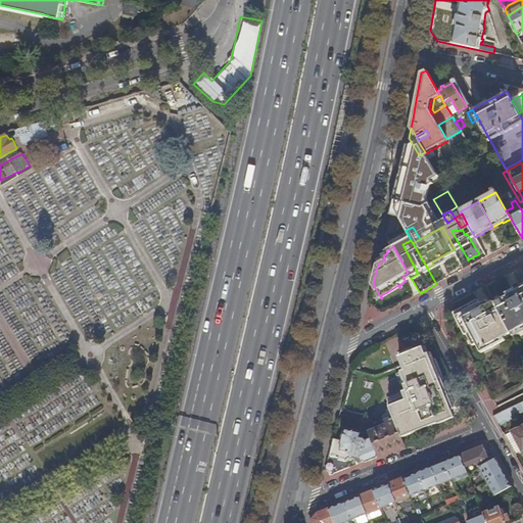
[(522,287),(512,293),(495,301),(512,333),(522,326),(522,287)]
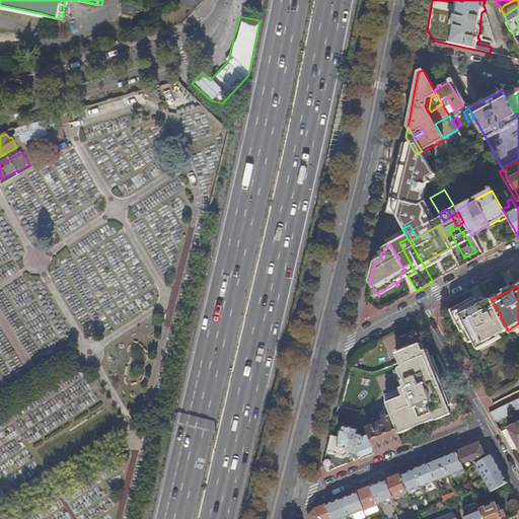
[(500,335),(508,330),(492,299),(479,305),(475,297),(463,304),(452,310),(455,316),(463,332),(465,331),(471,343),(474,342),(478,351),(502,339),(500,335)]
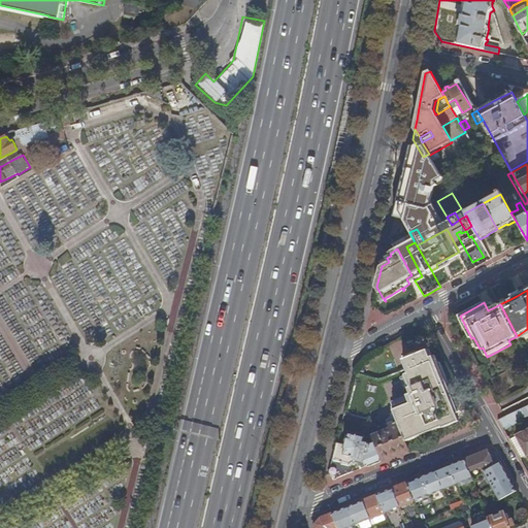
[(518,338),(527,333),(527,329),(517,336),(518,338)]
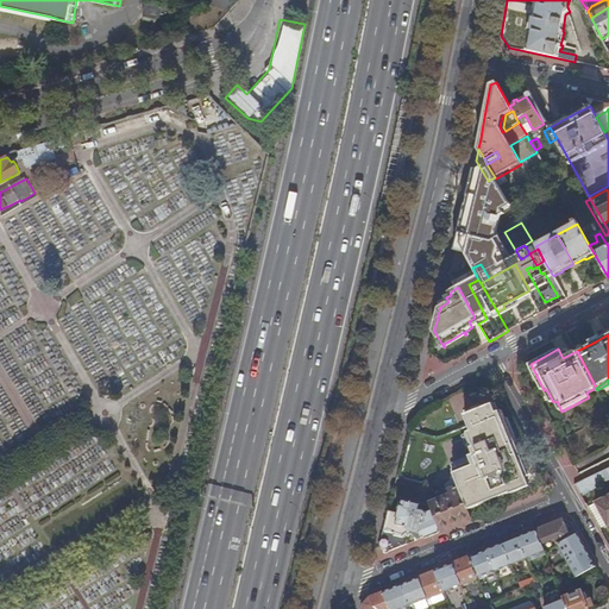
[(528,476),(525,478),(520,466),(515,456),(512,446),(515,445),(515,443),(512,445),(502,422),(507,420),(506,416),(503,412),(496,414),(493,407),(495,406),(495,405),(465,415),(472,434),(470,435),(470,437),(473,435),(477,446),(471,449),(473,454),(469,456),(473,469),(456,476),(459,487),(468,507),(483,500),(508,490),(510,495),(521,490),(528,488),(525,479),(528,477),(528,476)]
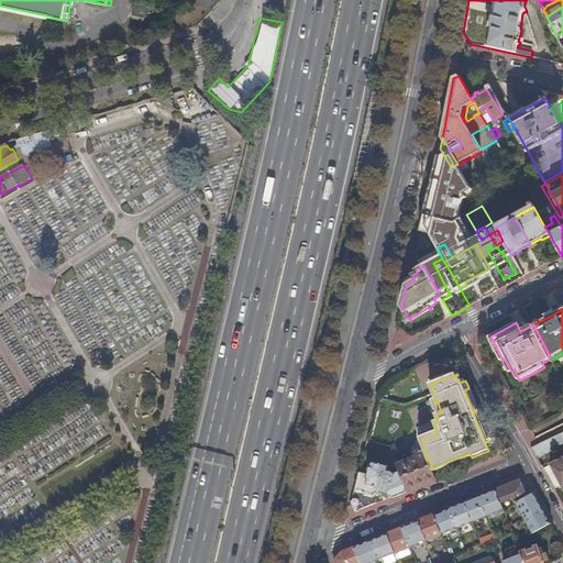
[(432,416),(435,415),(441,412),(438,403),(434,404),(434,403),(428,405),(432,416)]
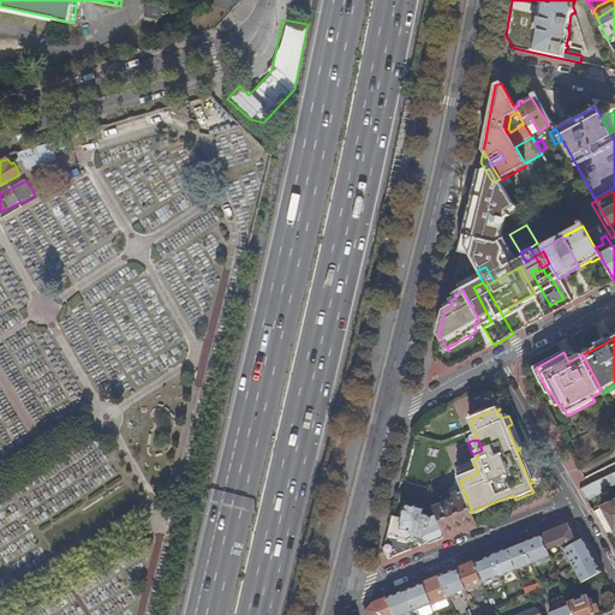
[(525,458),(520,460),(525,471),(530,483),(533,481),(533,482),(536,482),(525,458)]
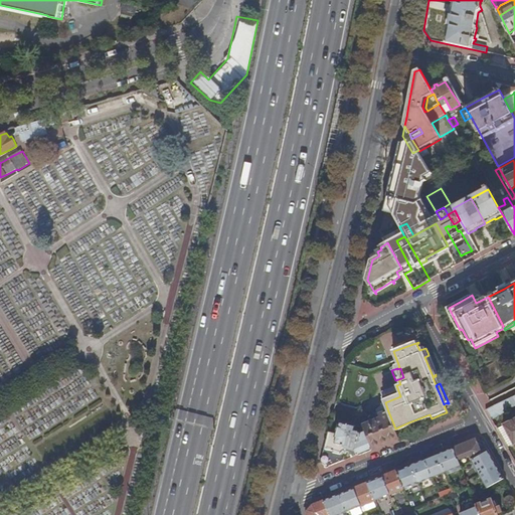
[(381,392),(385,402),(400,396),(396,385),(381,392)]
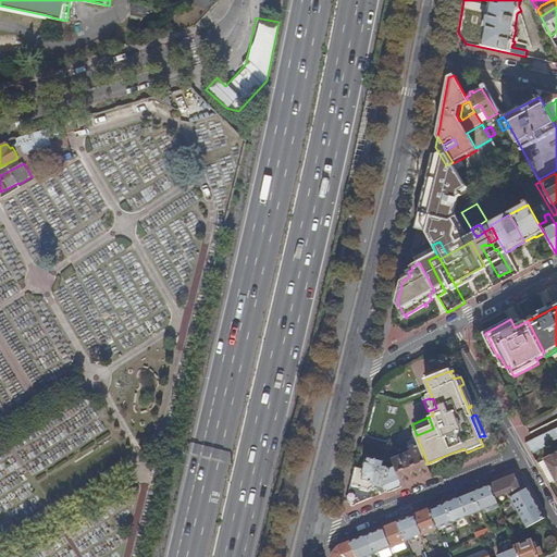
[(530,449),(532,454),(548,446),(547,445),(556,440),(556,429),(527,445),(530,449)]
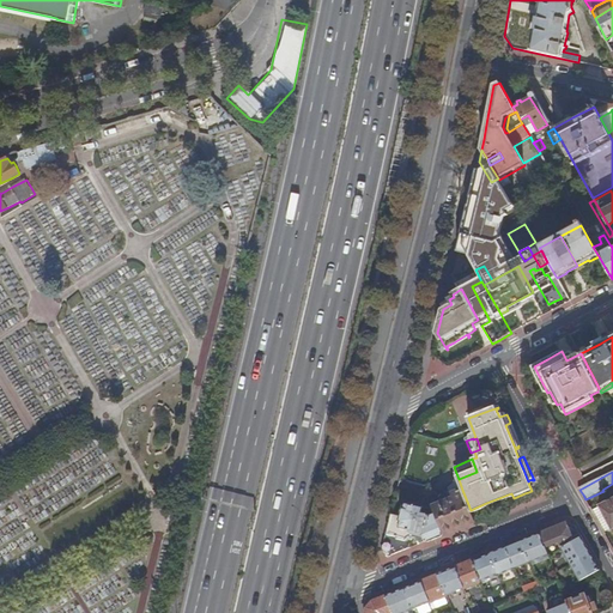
[(449,487),(451,493),(462,490),(459,479),(449,487)]
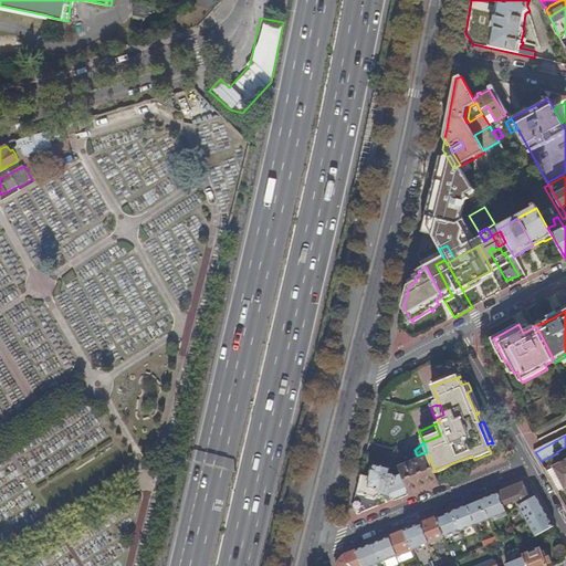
[(439,481),(435,471),(427,452),(417,456),(419,460),(405,465),(402,460),(398,462),(402,474),(410,493),(425,488),(439,481)]
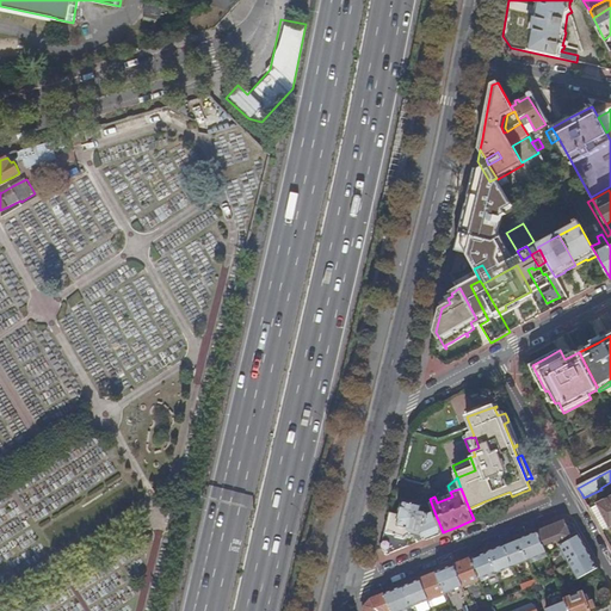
[(430,537),(443,532),(434,512),(431,514),(421,513),(423,505),(421,504),(423,498),(411,494),(409,501),(405,501),(401,514),(389,512),(384,531),(380,548),(387,555),(408,545),(408,538),(412,538),(412,535),(417,535),(421,534),(424,539),(430,537)]
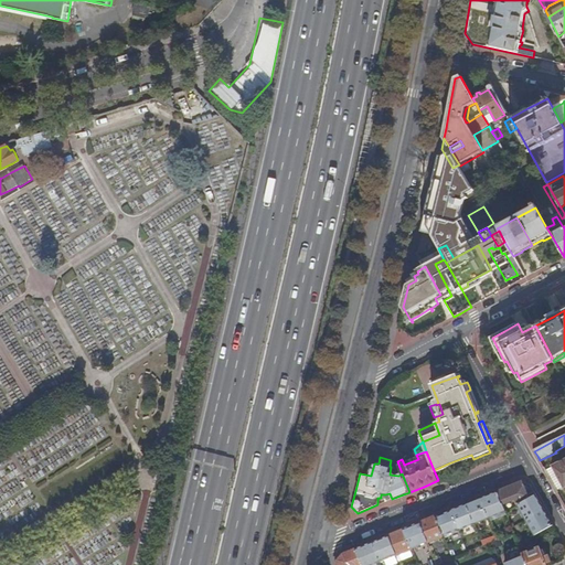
[(564,488),(564,487),(564,459),(553,466),(553,467),(564,488)]
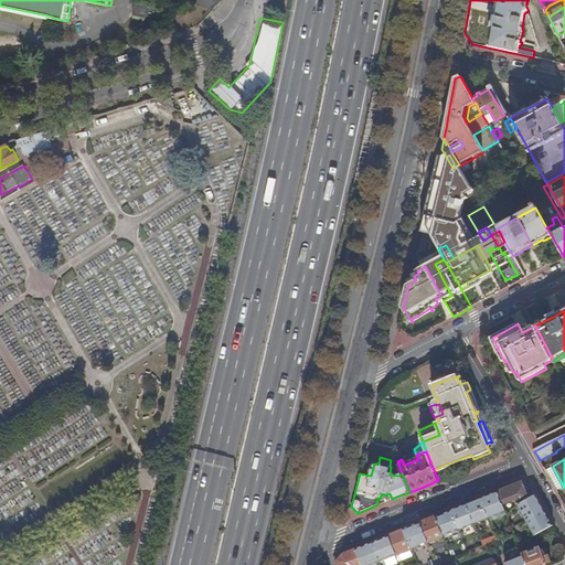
[(397,461),(391,460),(390,466),(391,467),(390,475),(398,476),(402,473),(397,461)]
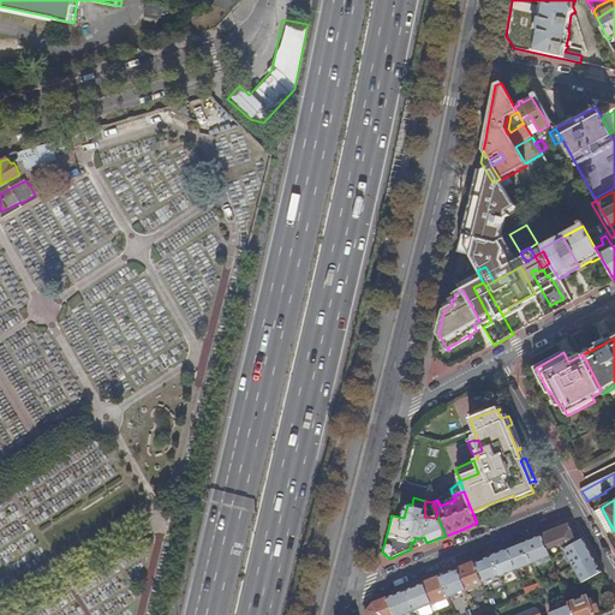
[(605,535),(614,531),(602,508),(593,512),(605,535)]
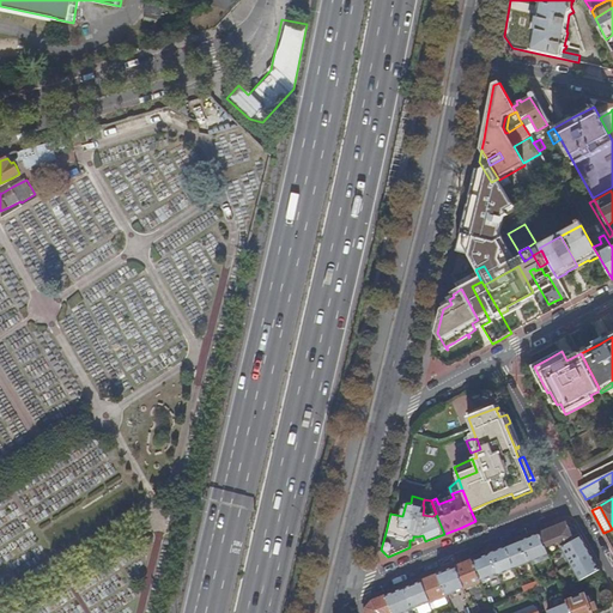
[(553,529),(540,534),(546,547),(559,542),(562,548),(575,541),(566,523),(553,529)]
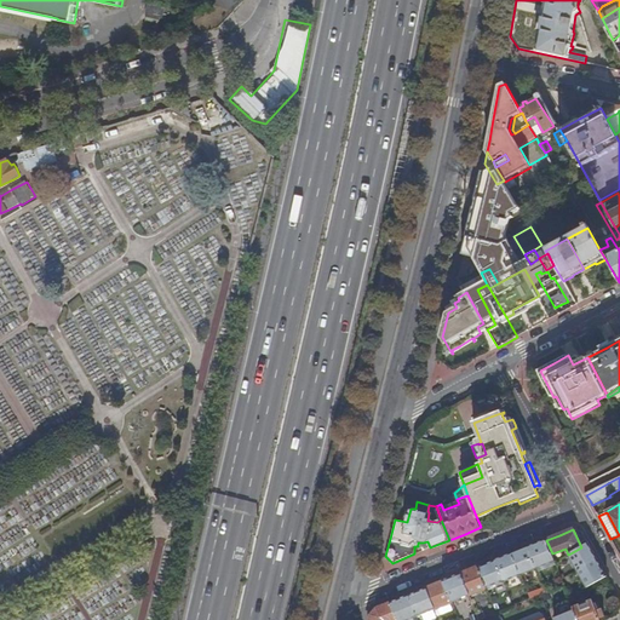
[(537,544),(528,547),(537,568),(555,561),(552,554),(546,540),(537,544)]
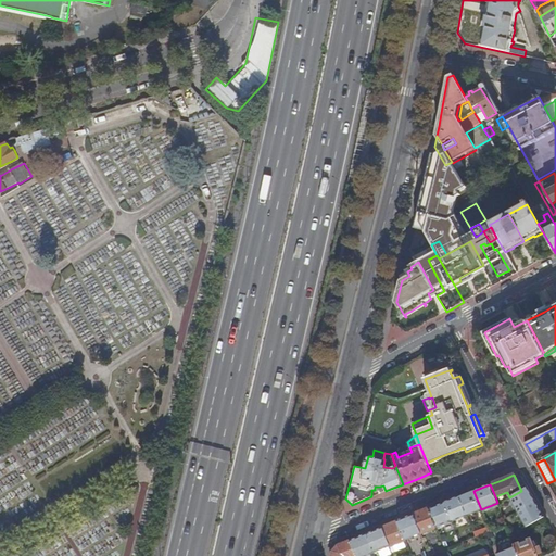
[(509,497),(518,513),(536,502),(530,490),(528,488),(521,491),(509,497)]
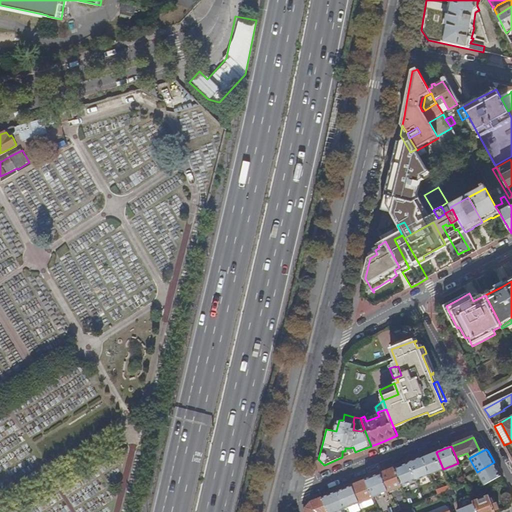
[(429,455),(423,457),(430,474),(443,469),(436,452),(429,455)]
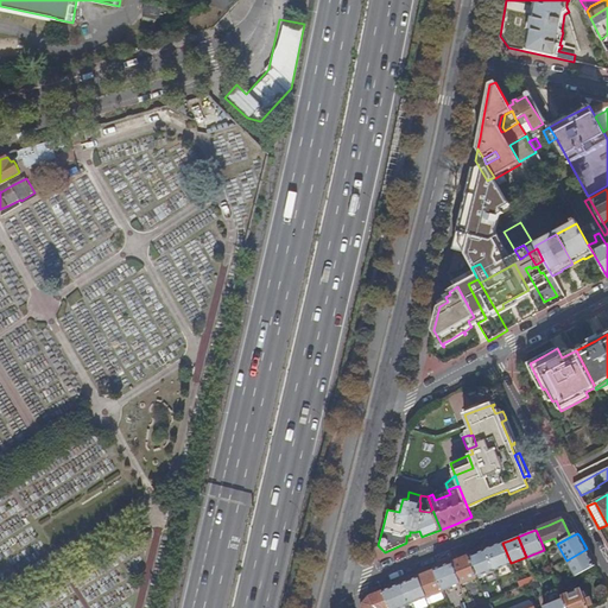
[(493,548),(486,550),(494,570),(511,563),(502,543),(493,548)]
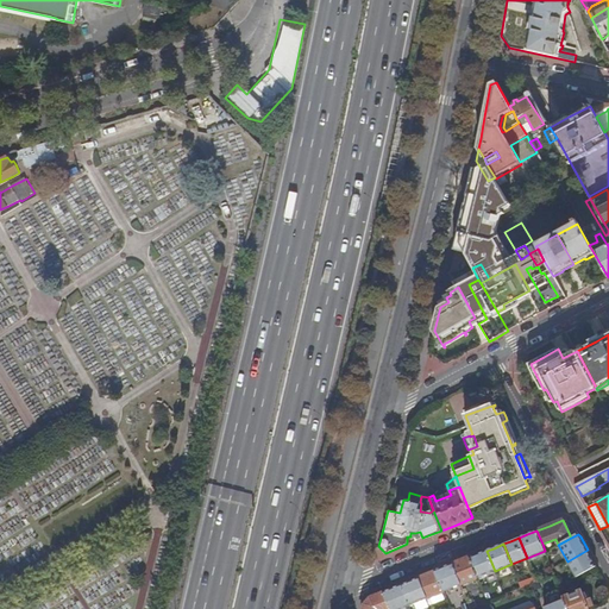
[(591,557),(588,550),(567,562),(576,577),(597,566),(591,557)]
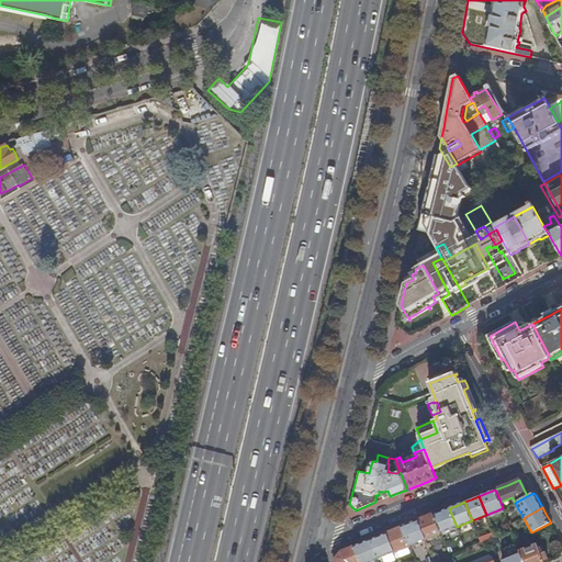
[(439,512),(434,515),(441,534),(457,527),(449,508),(439,512)]
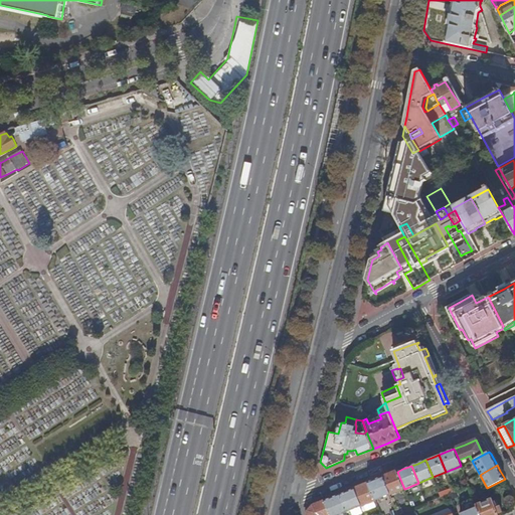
[(389,475),(383,477),(390,494),(404,489),(397,472),(389,475)]
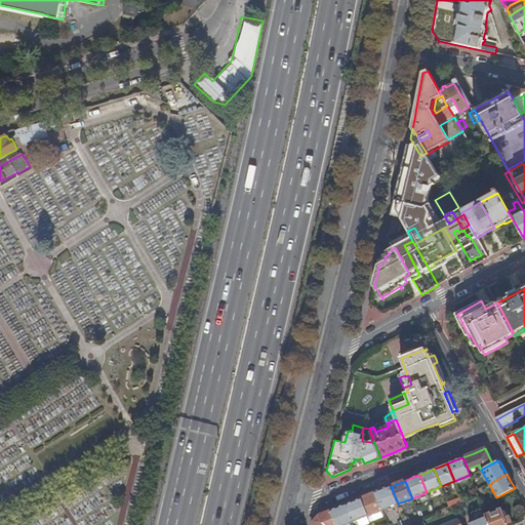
[(382,489),(375,492),(382,510),(398,505),(398,503),(391,486),(382,489)]
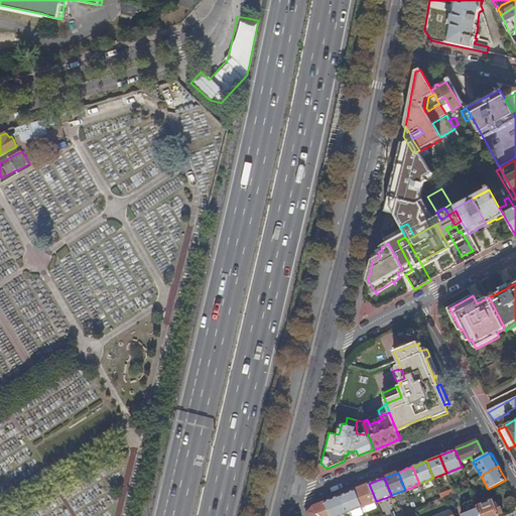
[(362,487),(355,490),(362,507),(376,501),(369,484),(362,487)]
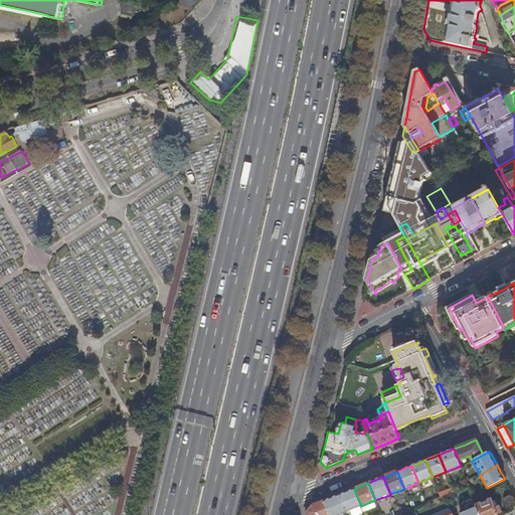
[(347,492),(339,495),(346,512),(361,506),(354,489),(347,492)]
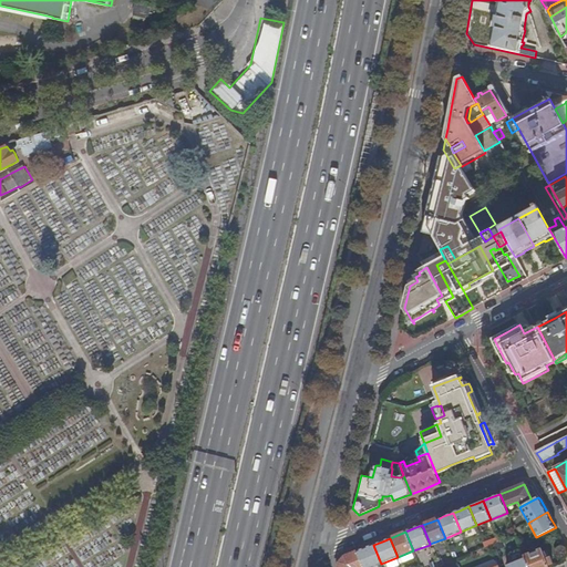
[(492,558),(500,555),(494,544),(487,546),(492,558)]
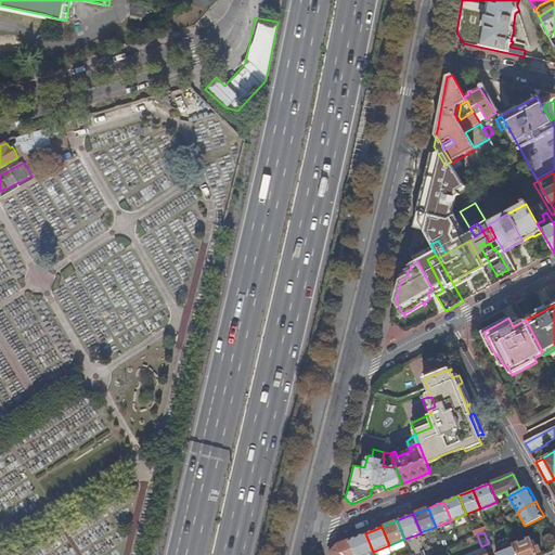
[(356,537),(350,540),(356,554),(364,554),(373,552),(365,533),(356,537)]
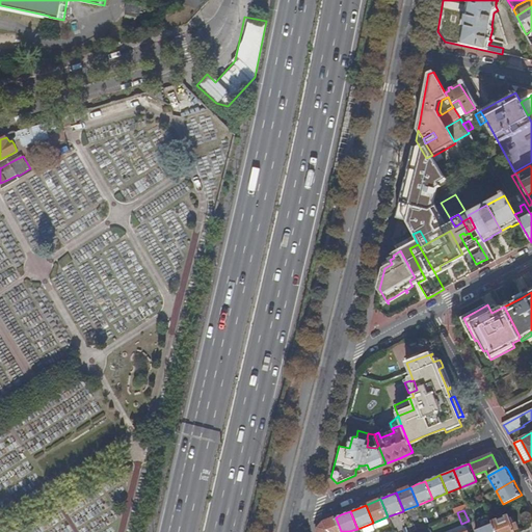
[(390,522),(388,516),(373,523),(375,528),(390,522)]
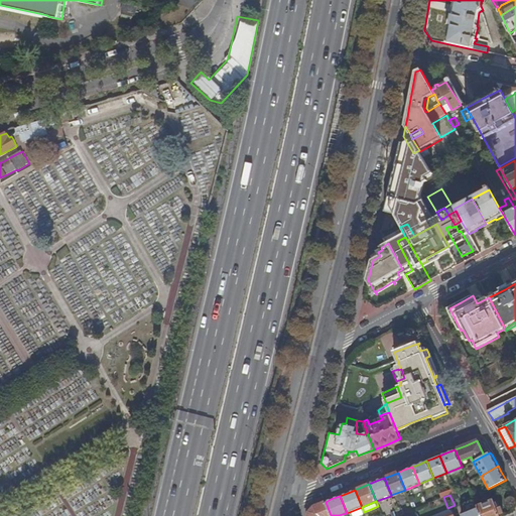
[(493,501),(478,507),(481,515),(499,515),(503,513),(501,508),(497,509),(493,501)]
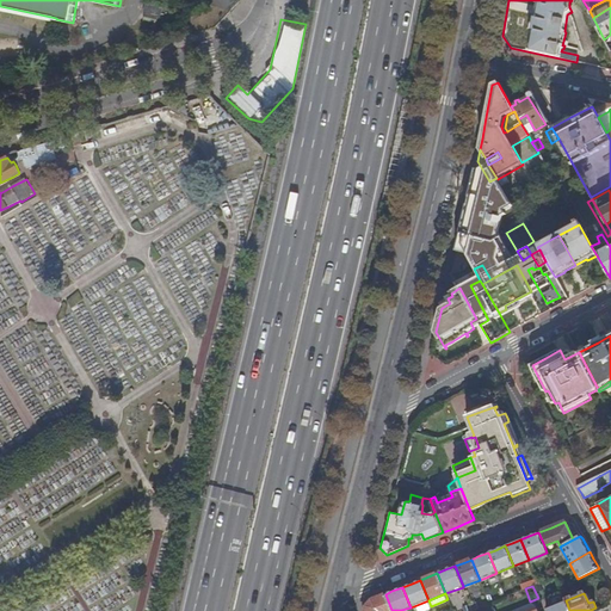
[(392,610),(386,594),(377,597),(372,599),(365,606),(364,610),(392,610)]
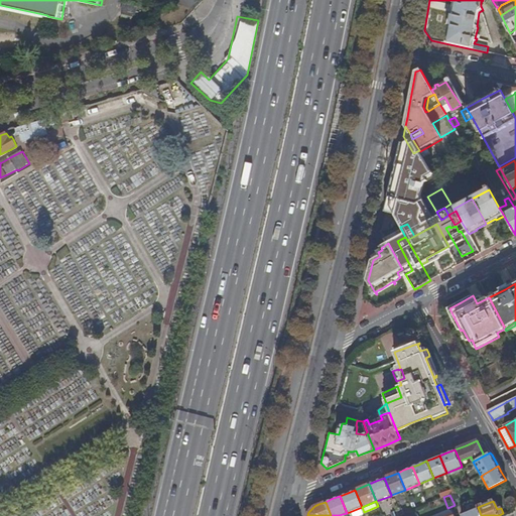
[(481,515),(478,507),(462,513),(462,515),(481,515)]
